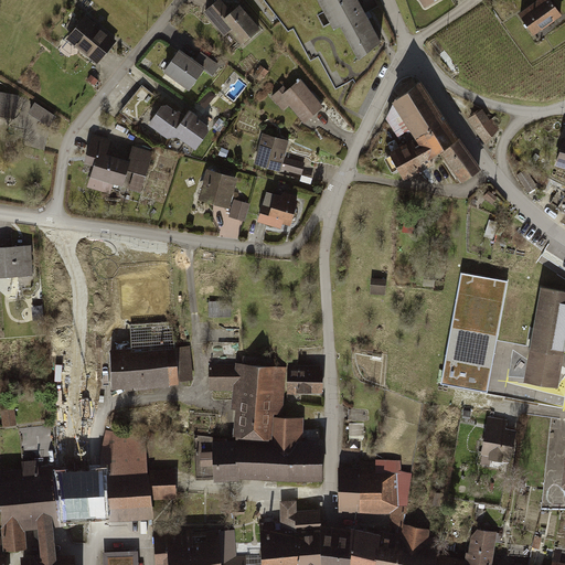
[(221,0),(217,0),(203,12),(223,38),(230,32),(240,45),(260,30),(241,4),(231,12),(221,0)]
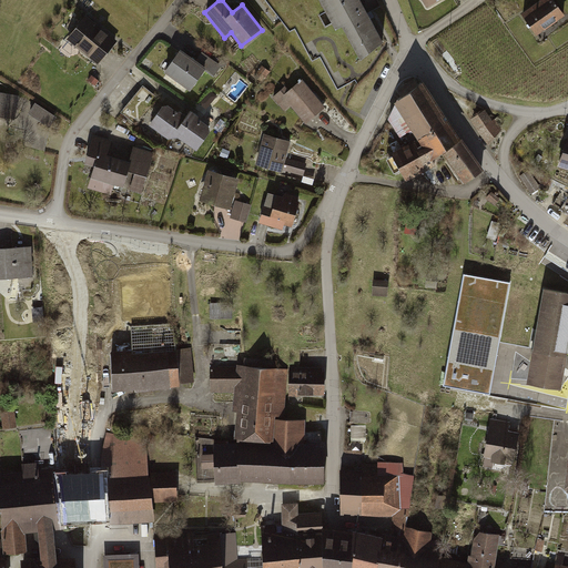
[(358,60),(382,42),(357,0),(317,0),(335,31),(342,27),(358,60)]
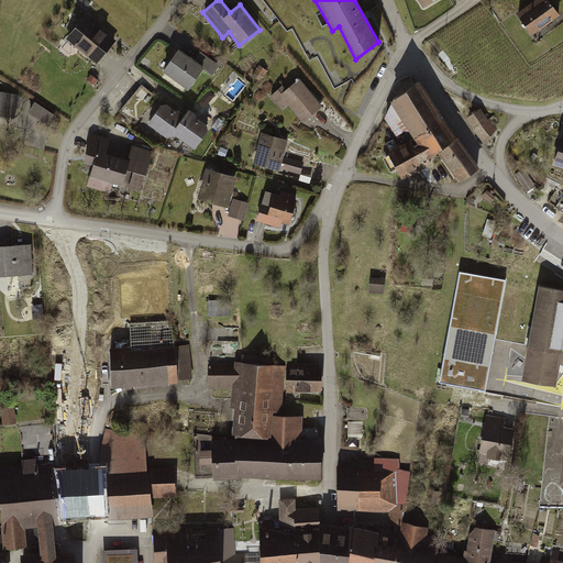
[(560,15),(549,0),(534,0),(537,2),(518,15),(531,35),(560,15)]
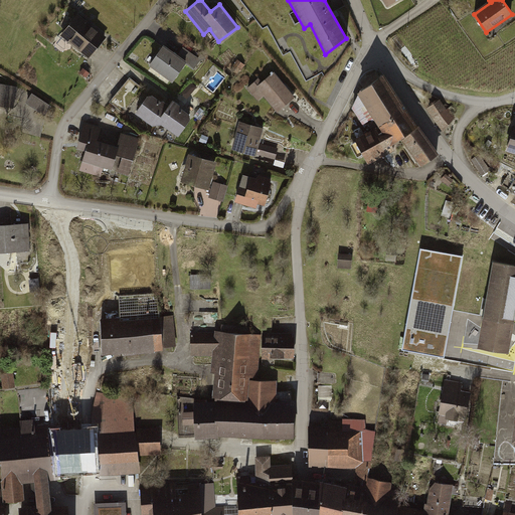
[(108,36),(77,13),(60,35),(90,58),(108,36)]
